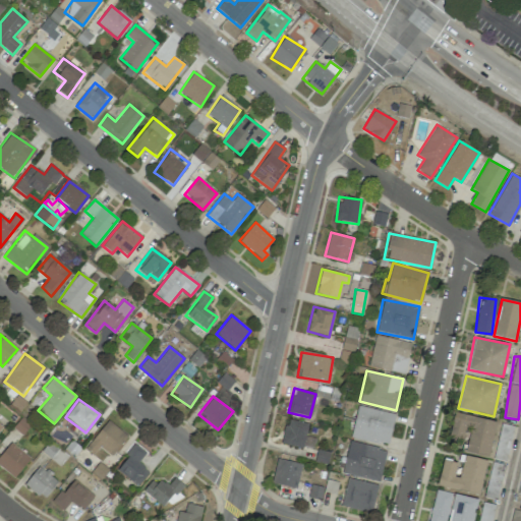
[(395,414),(358,405),(350,437),(387,447),(395,414)]
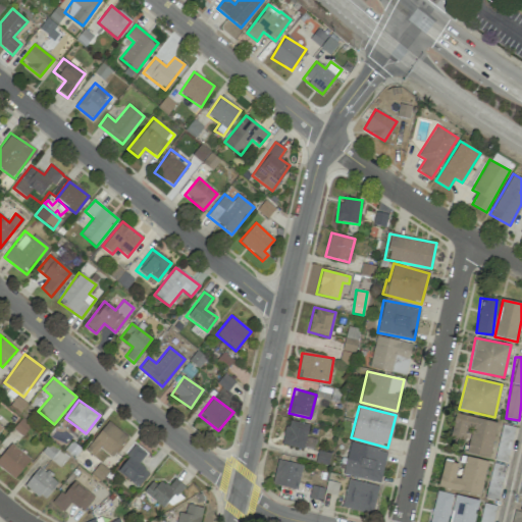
[(466,453),(490,458),(497,422),(454,414),(450,439),(463,442),(466,429),(471,429),(466,453)]
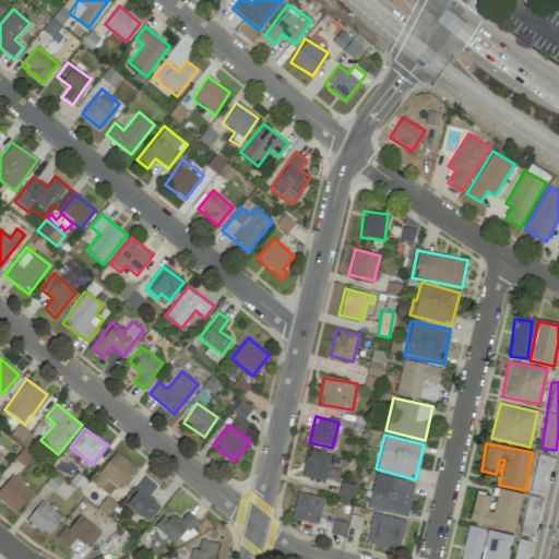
[(107,479),(119,489),(137,467),(116,451),(91,482),(99,488),(107,479)]
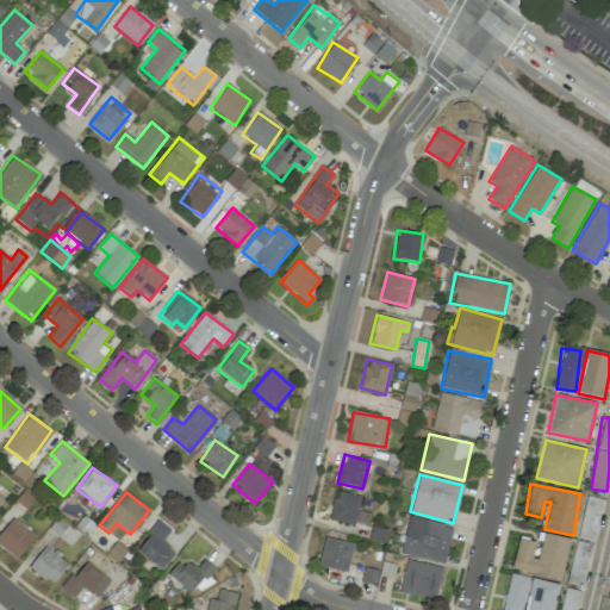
[(366,511),(359,511),(360,495),(334,492),(331,521),(355,523),(355,521),(365,522),(366,511)]
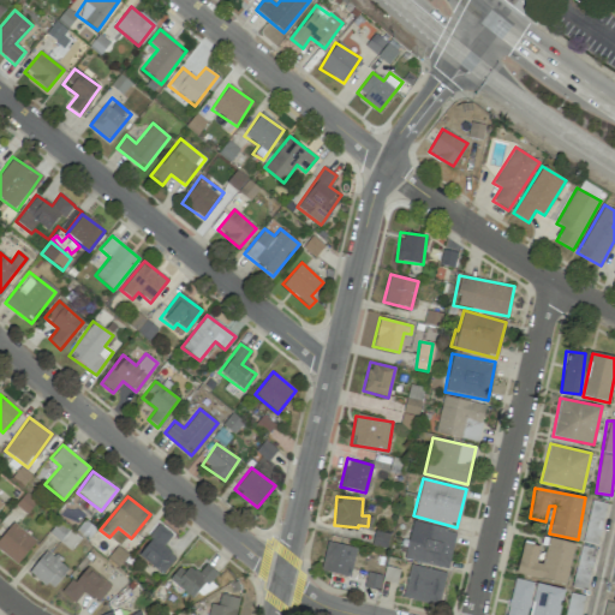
[(581,542),(596,545),(607,503),(592,500),(581,542)]
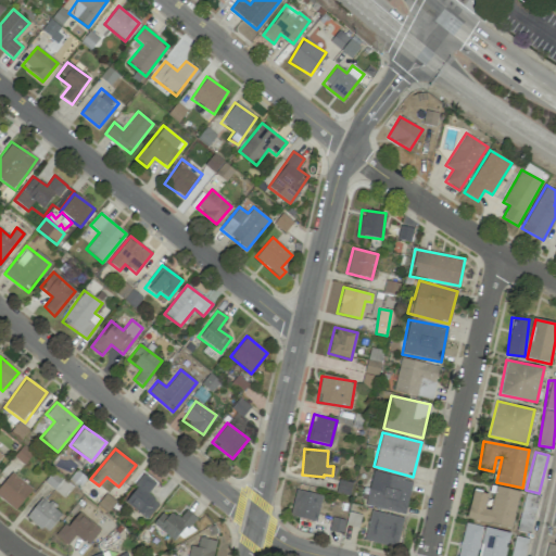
[(33,489),(11,471),(0,485),(0,497),(15,509),(33,489)]
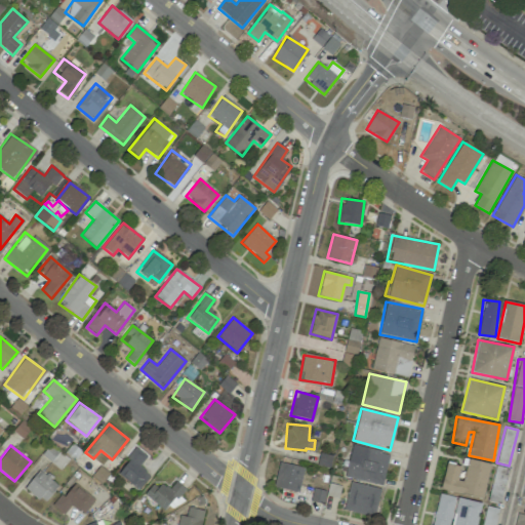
[(382,485),(389,453),(352,445),(345,478),(382,485)]
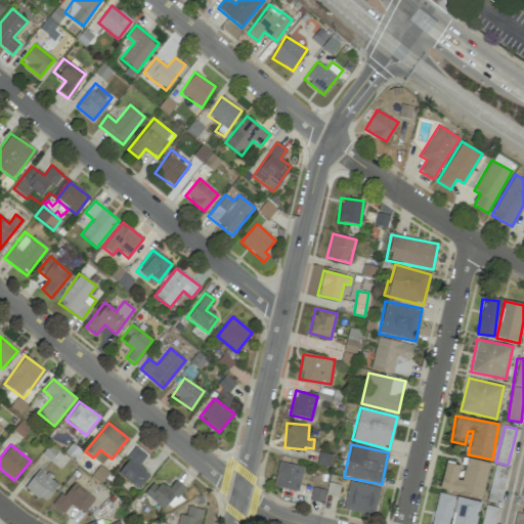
[(149,475),(138,466),(146,455),(134,446),(126,456),(128,459),(118,473),(138,489),(149,475)]
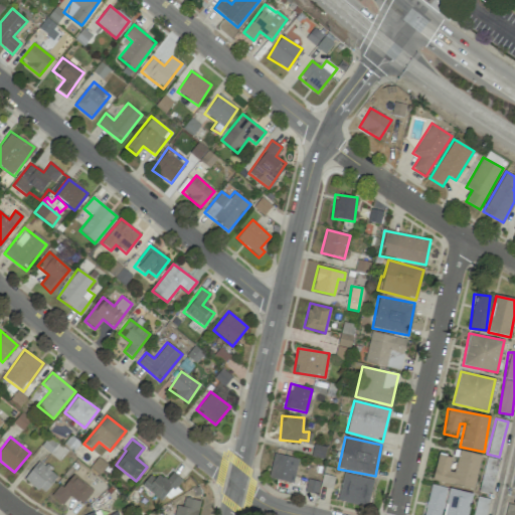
[(481,455),(457,451),(455,458),(438,454),(432,481),(474,490),(481,455)]
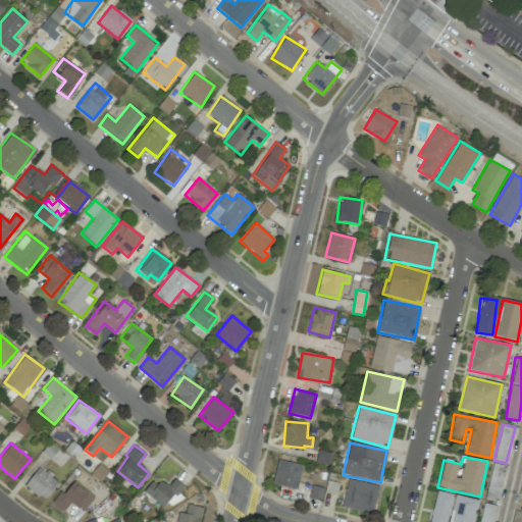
[(296,490),(303,466),(278,459),(272,483),(296,490)]
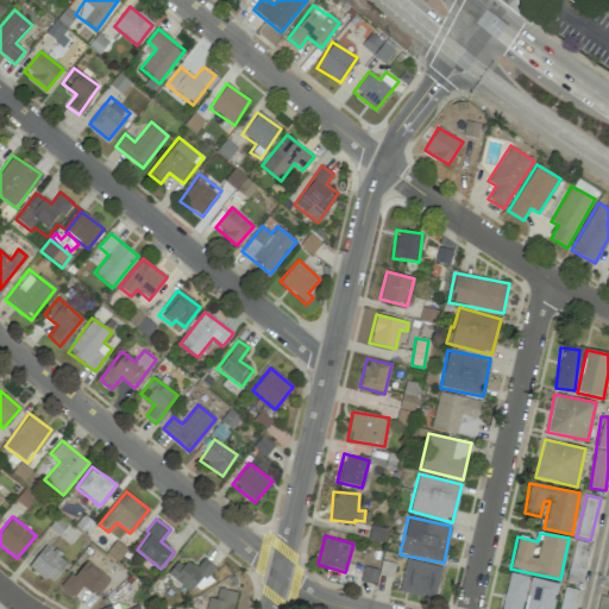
[(581,584),(589,544),(573,540),(565,582),(581,584)]
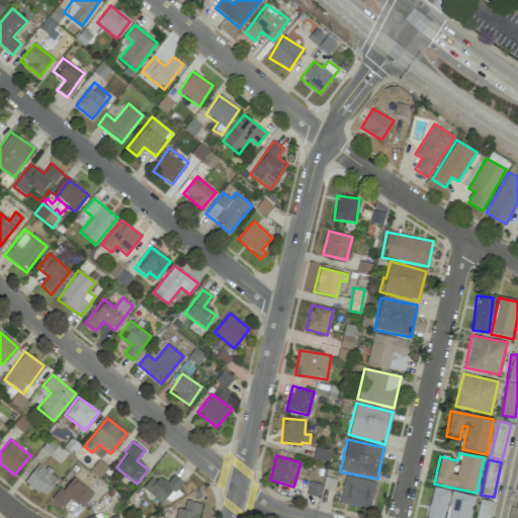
[(44,497),(58,479),(38,463),(24,481),(44,497)]
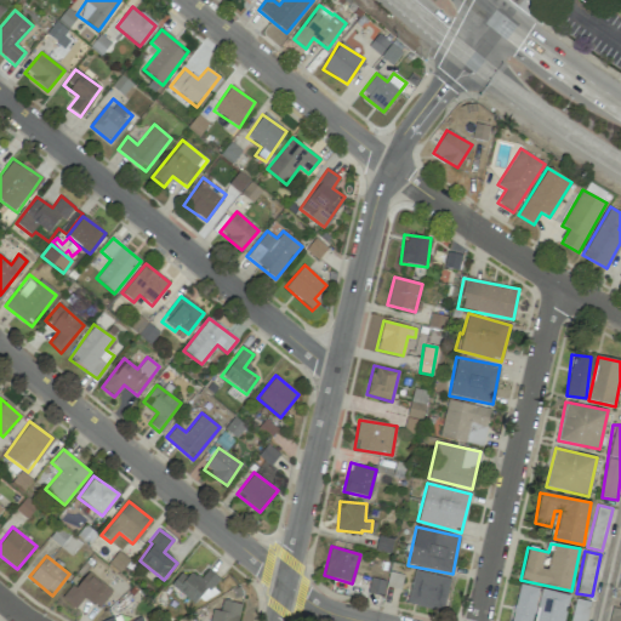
[(197,608),(214,588),(212,587),(220,580),(208,569),(199,579),(188,569),(172,586),(197,608)]
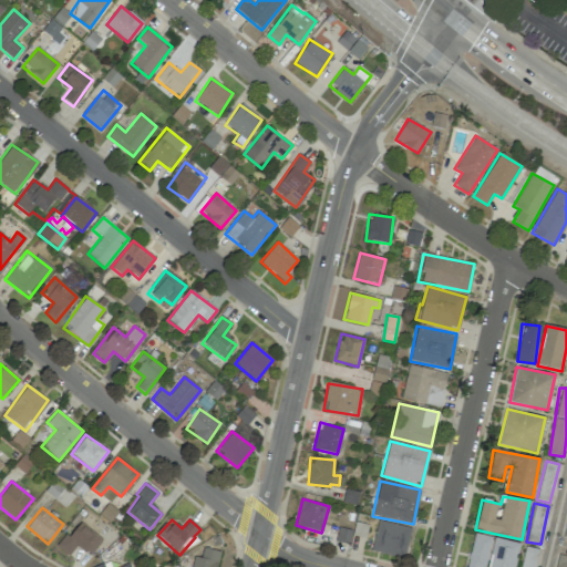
[(76,545),(90,556),(102,539),(78,521),(58,547),(69,556),(76,545)]
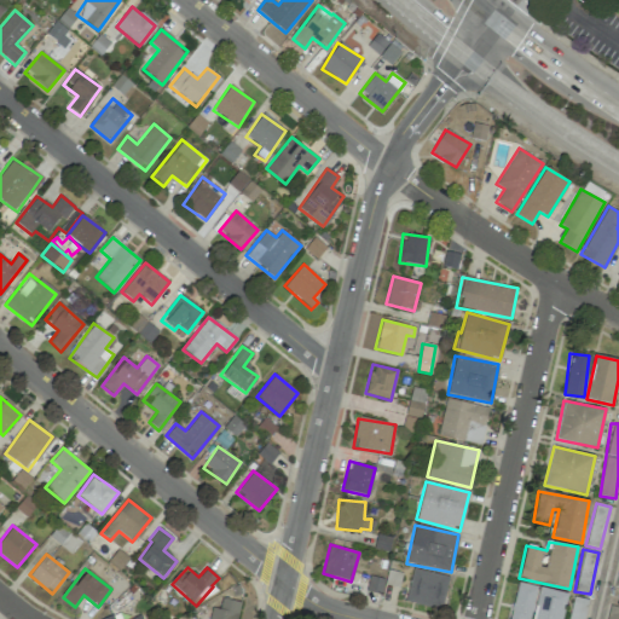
[(385,584),(398,588),(401,573),(388,570),(385,584)]
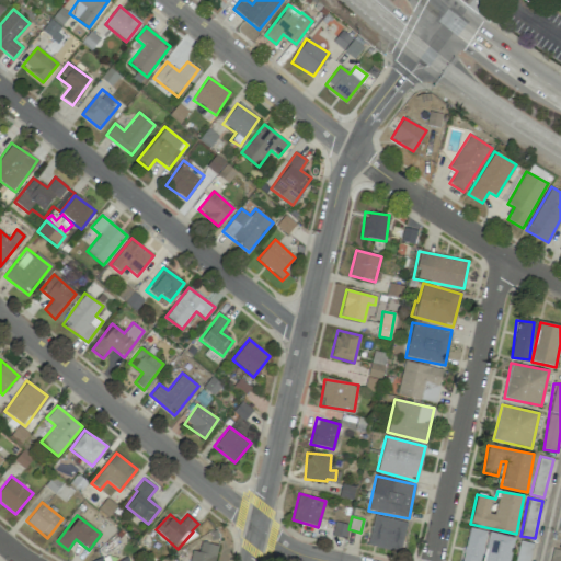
[(368,547),(401,551),(405,521),(373,516),(368,547)]
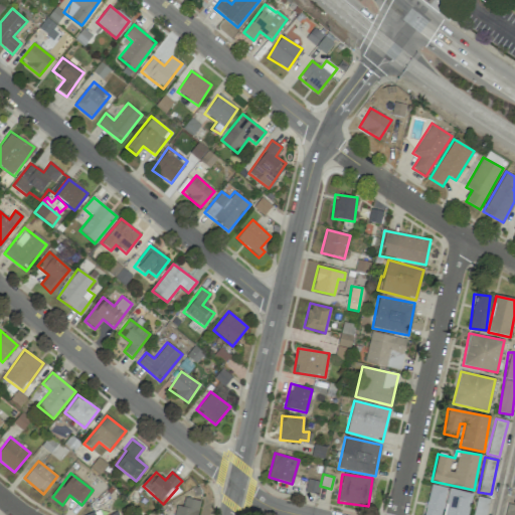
[(440,514),(447,488),(431,484),(423,514),(440,514)]
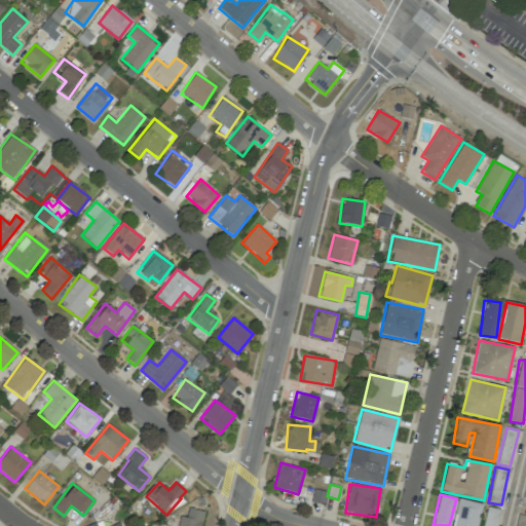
[(452,525),(477,525),(482,503),(458,499),(452,525)]
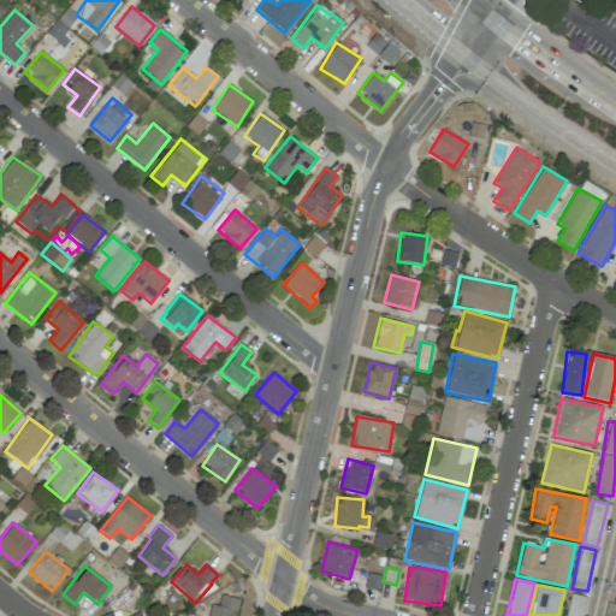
[(580,615),(586,597),(570,593),(564,615),(580,615)]
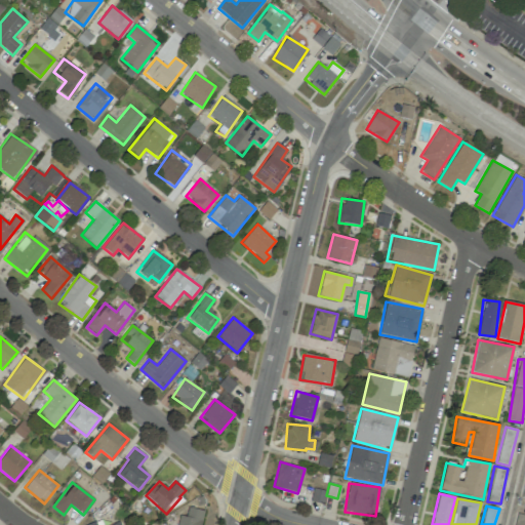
[(200,524),(203,511),(188,508),(186,517),(179,515),(176,524),(200,524)]
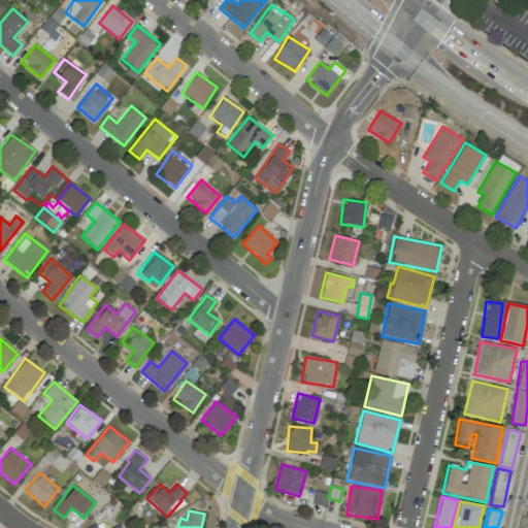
[(527,527),(527,518),(521,516),(517,527),(527,527)]
